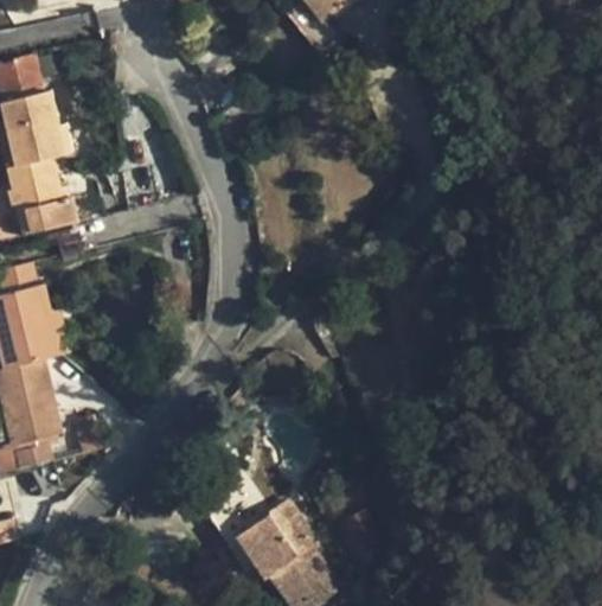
[(327,0),(320,7),(340,32),(380,0),(327,0)]
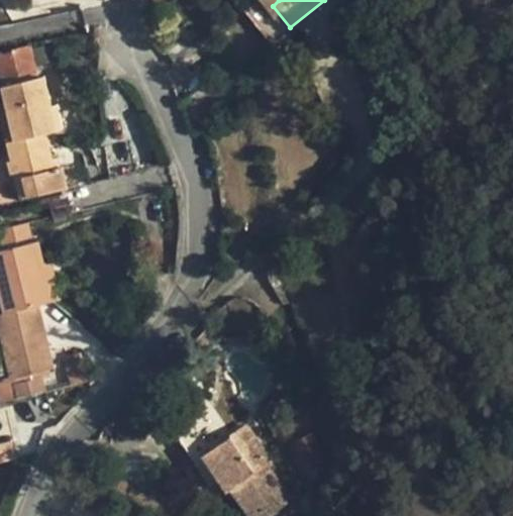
[(290,27),(273,6),(257,18),(287,55),(302,41),(290,27)]
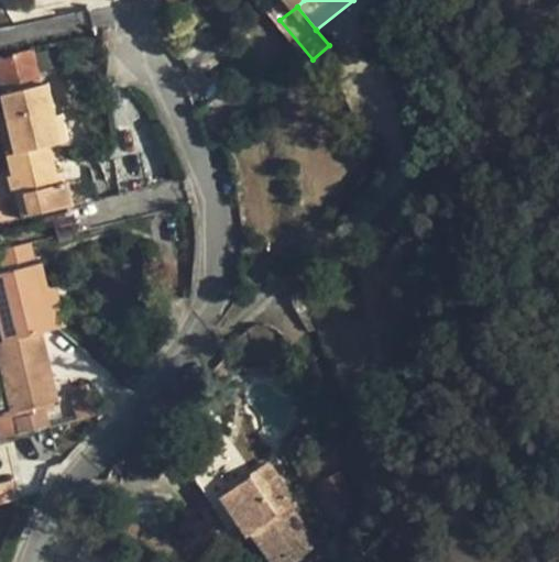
[(37,86),(28,43),(0,48),(0,103),(7,133),(0,135),(0,145),(9,182),(19,179),(25,216),(57,208),(65,198),(55,160),(46,162),(44,147),(64,142),(47,85),(37,86)]
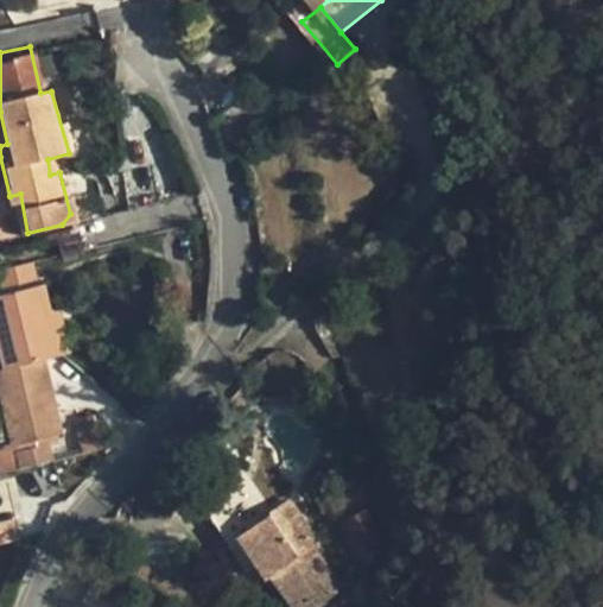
[(253,73),(213,87),(227,119),(266,105),(253,73)]
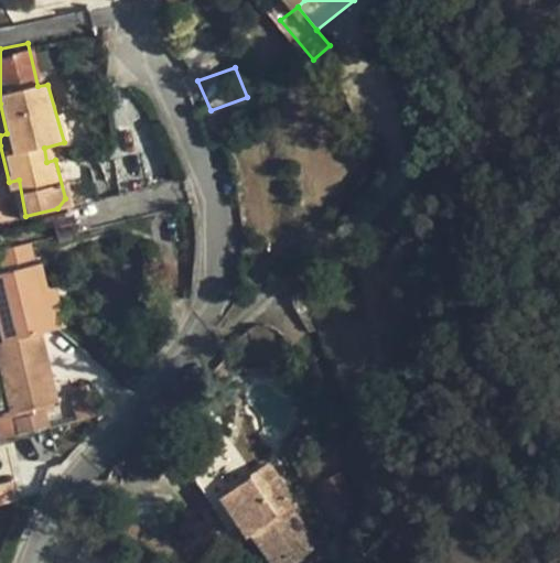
[(32,244),(0,251),(0,255),(4,270),(0,272),(0,315),(7,342),(0,344),(0,374),(10,412),(61,400),(44,333),(61,328),(45,266),(32,244)]
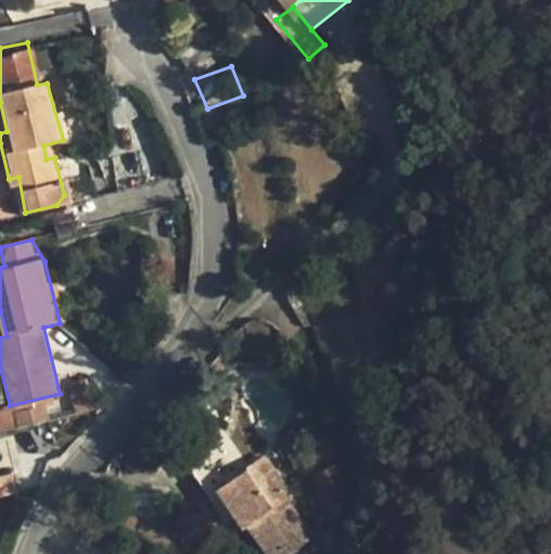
[(259,361),(232,365),(240,373),(264,372),(259,361)]
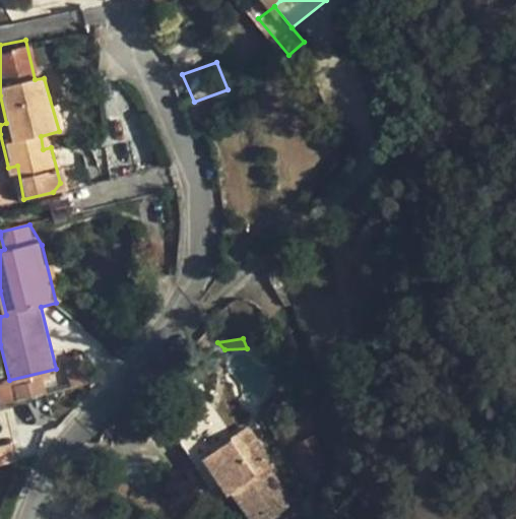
[(205,404),(169,430),(208,488),(217,481),(228,497),(230,496),(246,518),(268,518),(289,505),(266,470),(271,466),(244,428),(229,439),(205,404)]
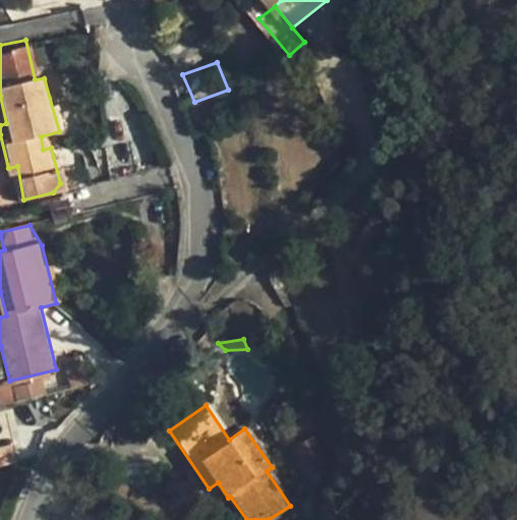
[(0,469),(18,467),(14,445),(0,447),(0,469)]
